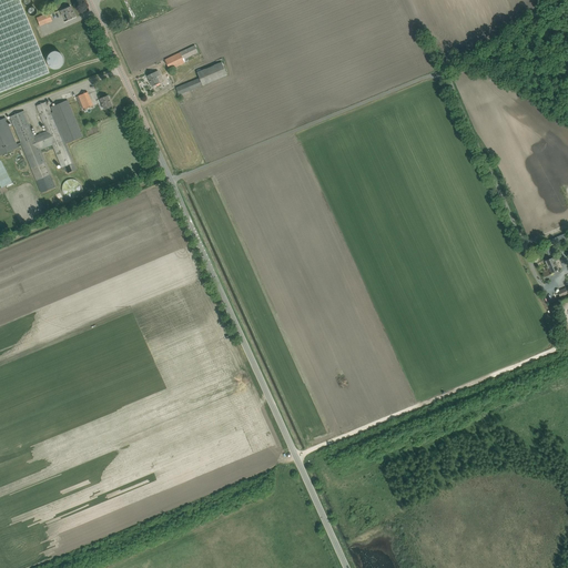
[(0,0),(0,92),(49,73),(19,0),(0,0)]
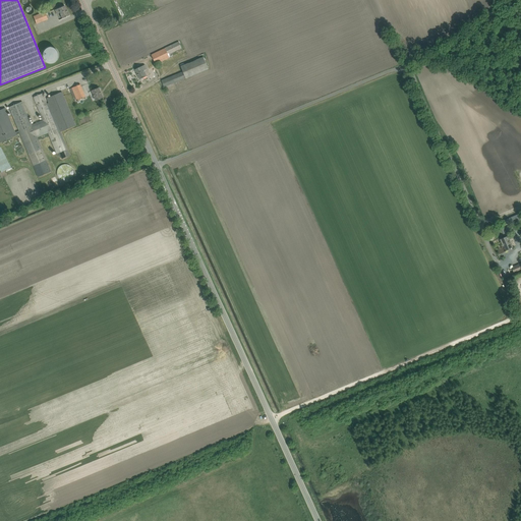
[(60,13),(62,18),(69,15),(64,5),(55,10),(57,14),(60,13)]
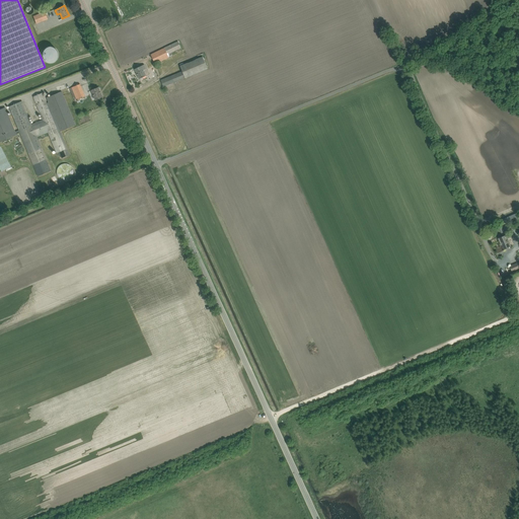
[(32,16),(35,23),(48,19),(45,12),(32,16)]
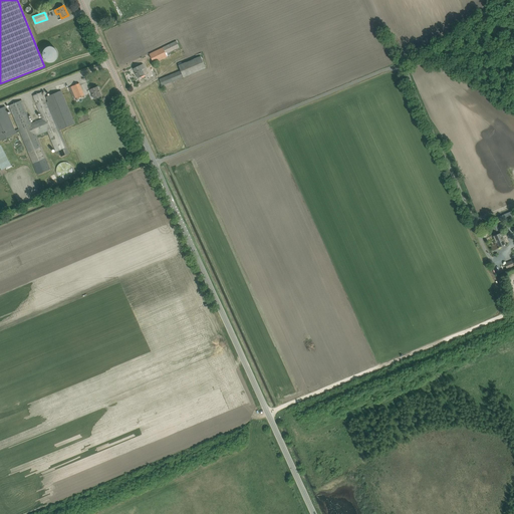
[(150,54),(153,60),(154,63),(169,56),(167,53),(180,47),(177,41),(150,54)]
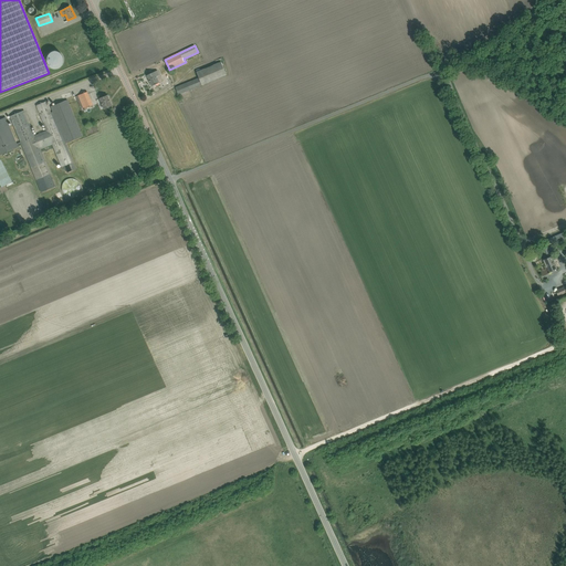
[(176,87),(179,95),(228,74),(222,62),(197,72),(199,77),(176,87)]
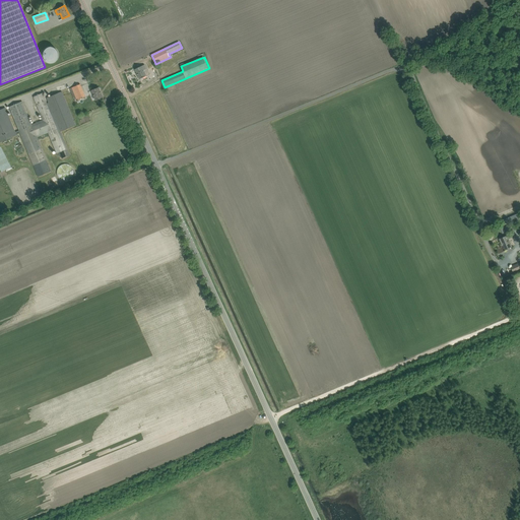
[(145,65),(135,69),(140,79),(146,76),(144,70),(147,69),(145,65)]
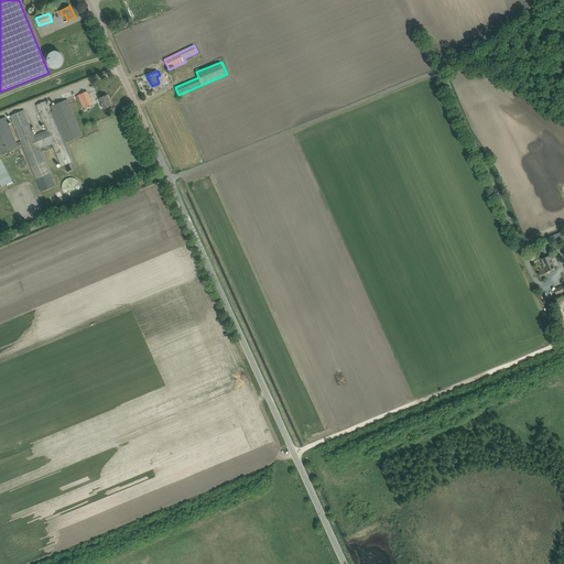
[(87,91),(76,96),(82,109),(93,105),(87,91)]
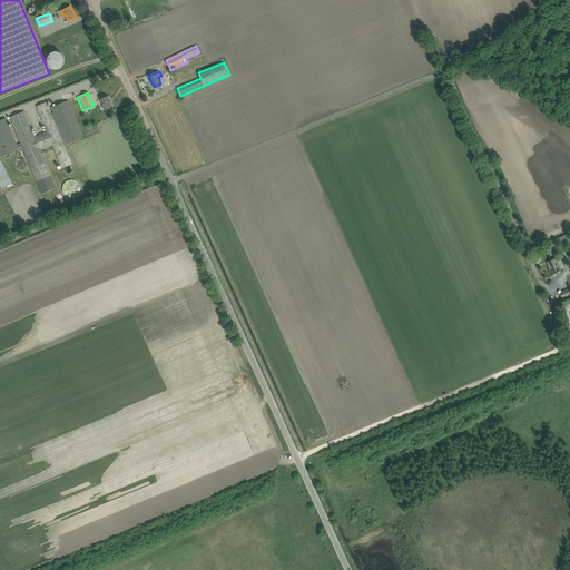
[(100,99),(105,110),(112,107),(108,96),(100,99)]
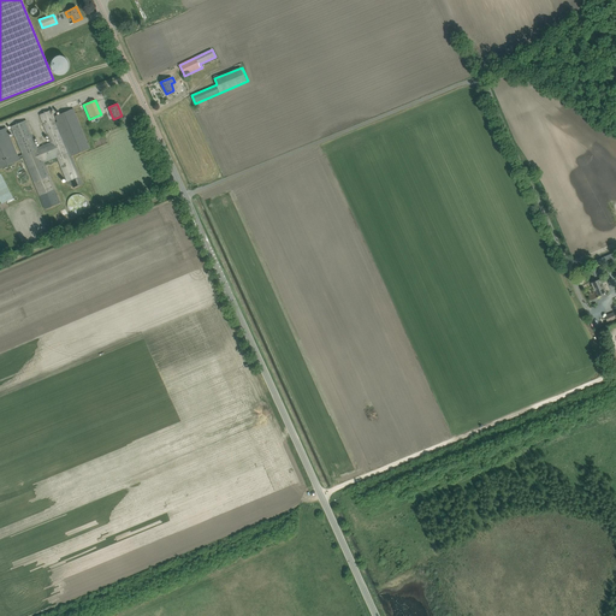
[(6,128),(0,130),(0,169),(21,160),(19,159),(24,158),(45,209),(60,202),(55,189),(45,163),(57,158),(69,185),(72,184),(73,188),(80,185),(83,184),(72,157),(90,148),(73,108),(55,116),(58,122),(55,123),(51,110),(40,114),(51,142),(39,147),(27,120),(12,126),(11,128),(23,155),(18,157),(6,128)]
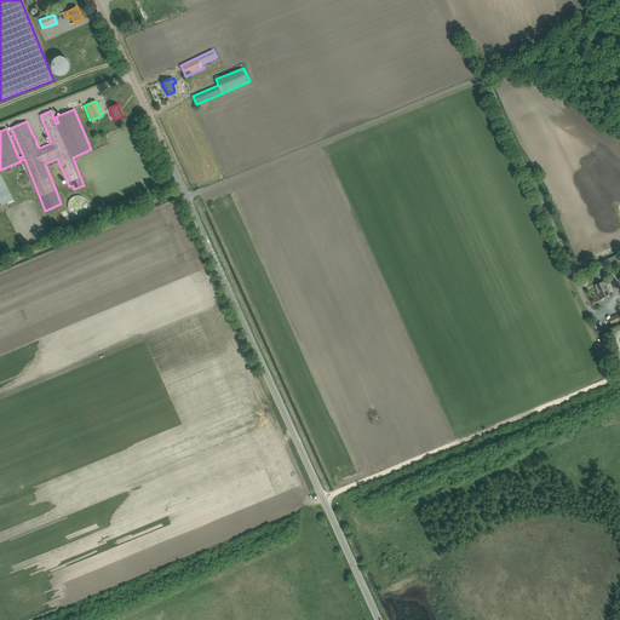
[(0,204),(1,206),(15,200),(3,174),(0,176),(0,204)]
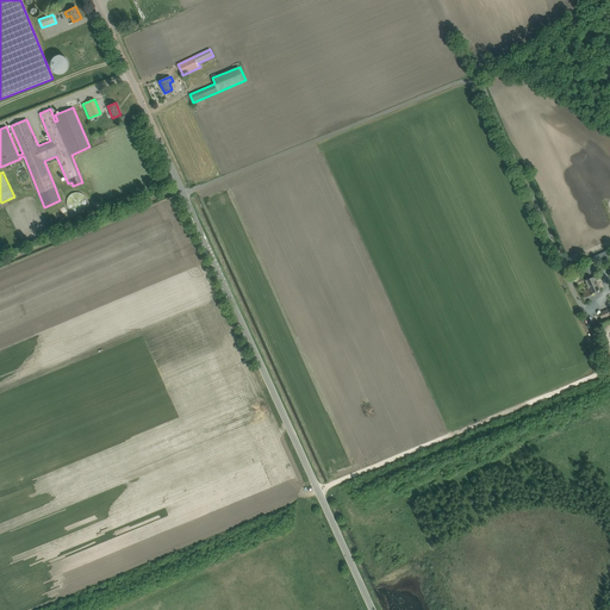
[(85,204),(86,203),(85,200),(85,198),(83,197),(82,194),(80,193),(79,193),(76,192),(74,192),(73,192),(70,193),(69,194),(67,195),(67,197),(66,199),(64,200),(64,203),(66,205),(66,206),(67,207),(68,210),(70,211),(72,212),(74,212),(76,212),(78,212),(79,211),(81,211),(82,210),(83,207),(85,206),(85,204)]
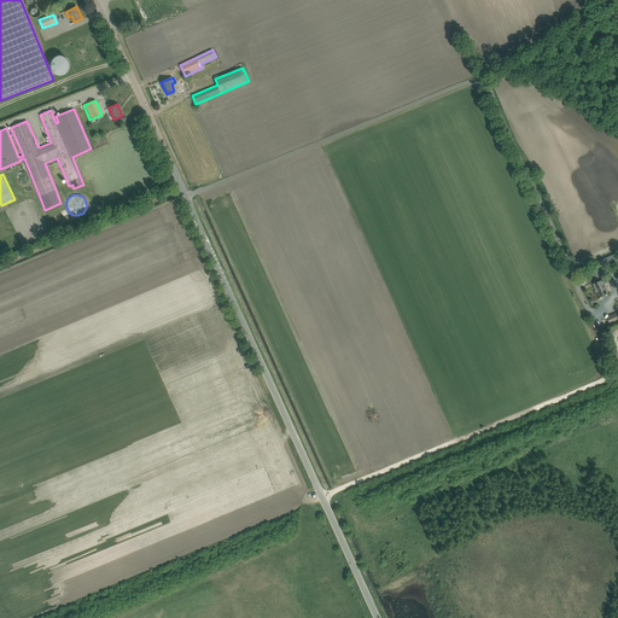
[(596,262),(599,266),(614,260),(612,255),(596,262)]
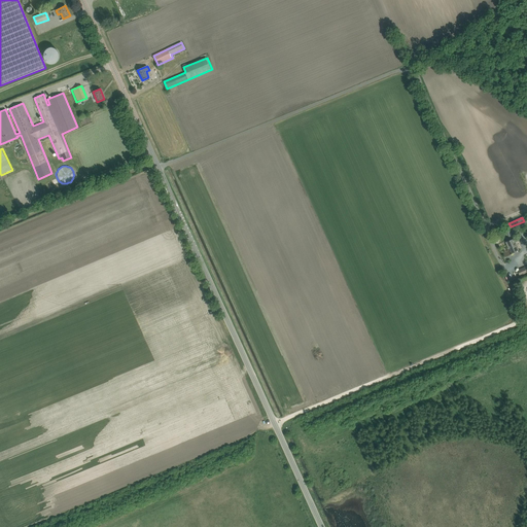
[(512,253),(514,252),(519,250),(514,239),(505,242),(507,246),(508,246),(512,253)]
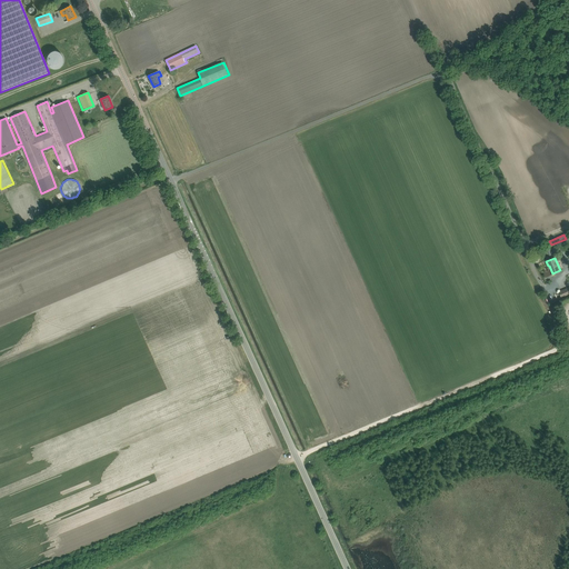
[(561,298),(568,295),(568,287),(559,291),(561,298)]
